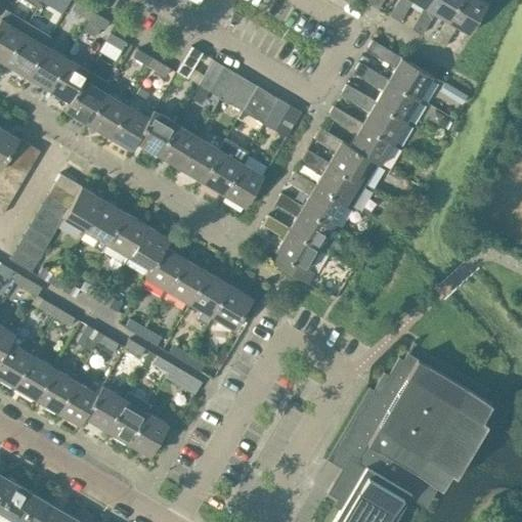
[(371,0),(371,1),(370,4),(380,10),(385,0),(371,0)]
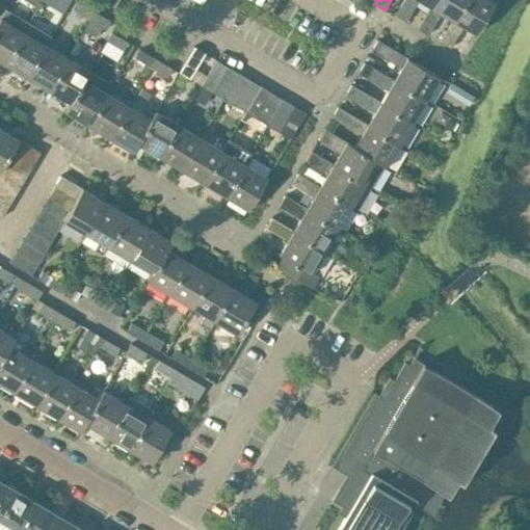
[(432,9),(436,0),(406,0),(397,17),(407,23),(420,2),(432,8),(432,9)]
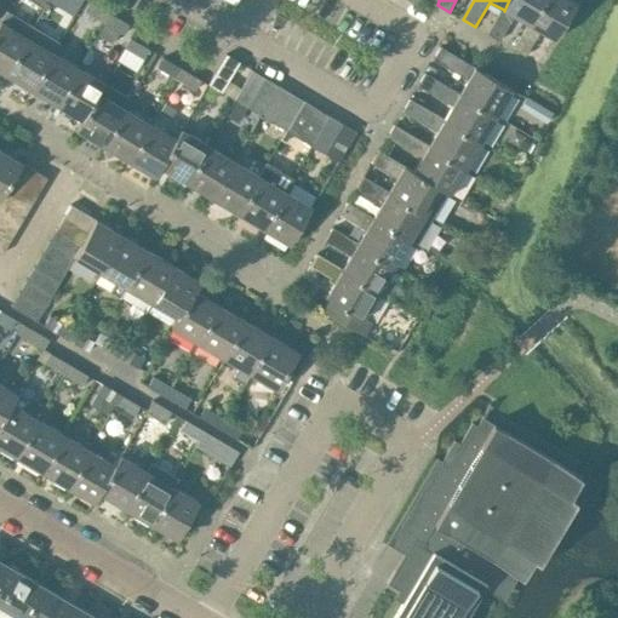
[(516,17),(530,26),(544,0),(509,0),(504,11),(504,10),(488,35),(502,43),(516,17)]
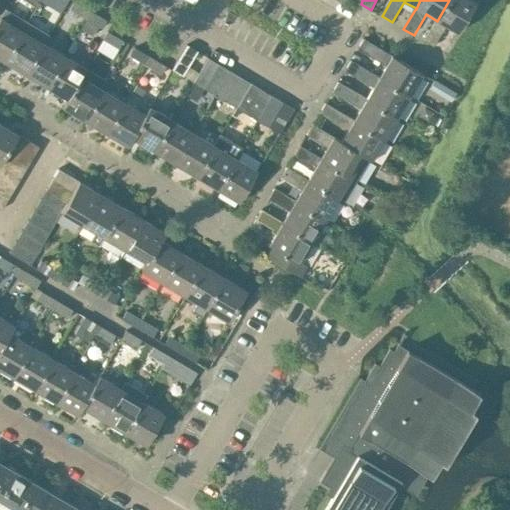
[(425,42),(435,48),(447,27),(459,34),(477,3),(471,0),(449,0),(437,21),(425,42)]
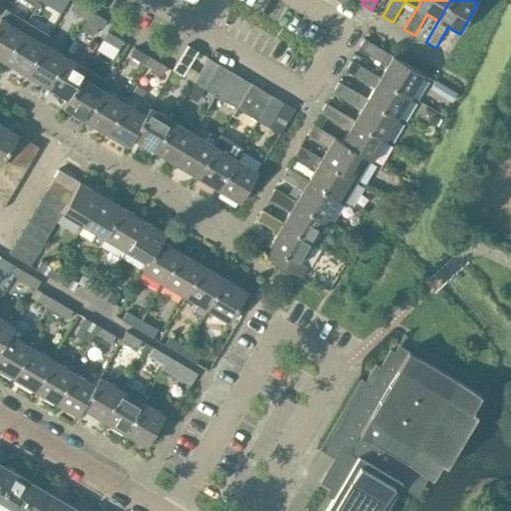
[(72,11),(88,20),(92,12),(77,3),(72,11)]
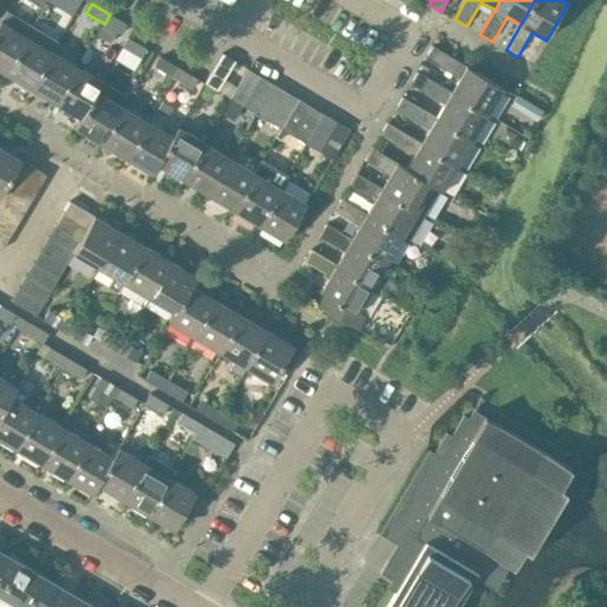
[(105,24),(123,36),(129,26),(110,14),(105,24)]
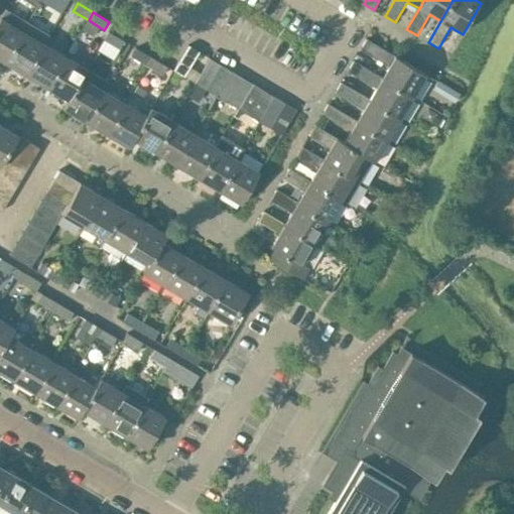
[(0,21),(0,59),(5,62),(23,32),(2,19),(0,21)]
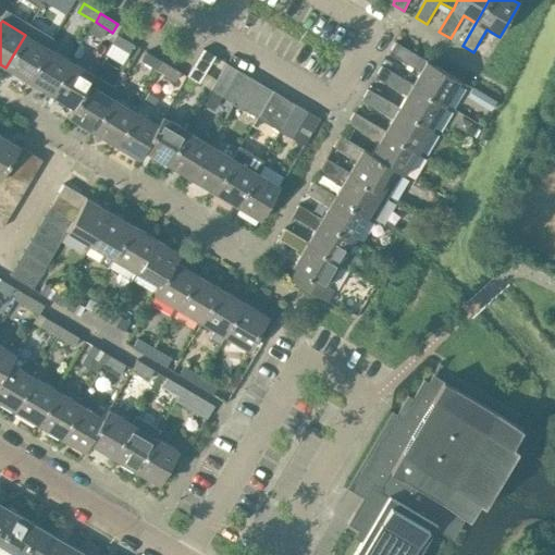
[(5,68),(28,82),(49,48),(25,35),(5,68)]
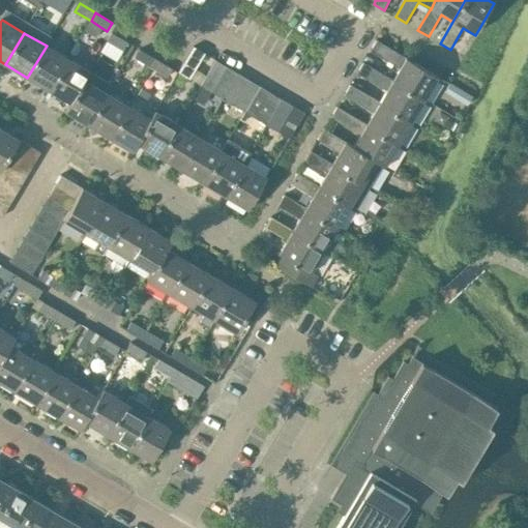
[(108,42),(124,52),(129,44),(113,34),(108,42)]
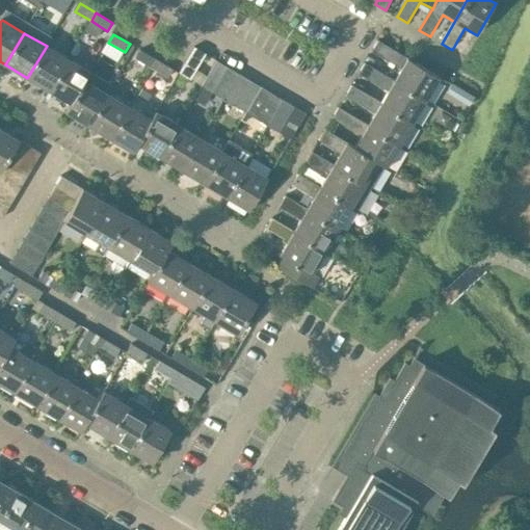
[(395,82),(427,101),(441,78),(378,42),(372,52),(402,70),(395,82)]
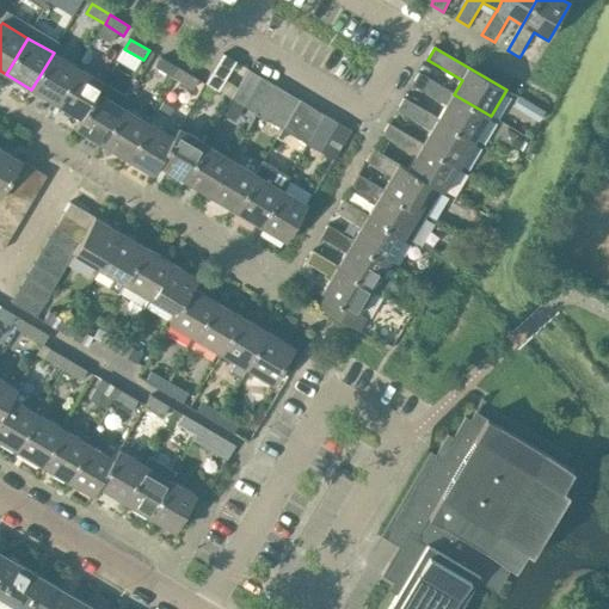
[(31,90),(57,105),(79,68),(54,53),(31,90)]
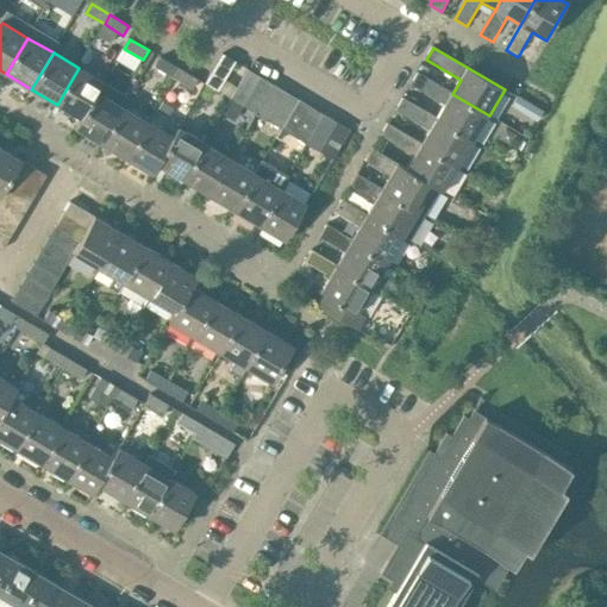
[(206,85),(219,92),(237,63),(224,55),(206,85)]
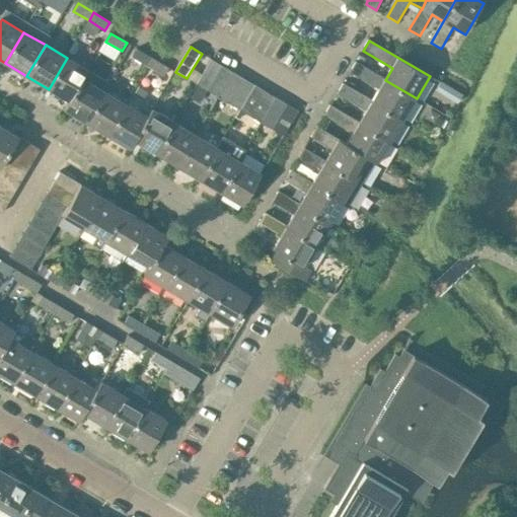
[(134,58),(149,68),(154,60),(138,50),(134,58)]
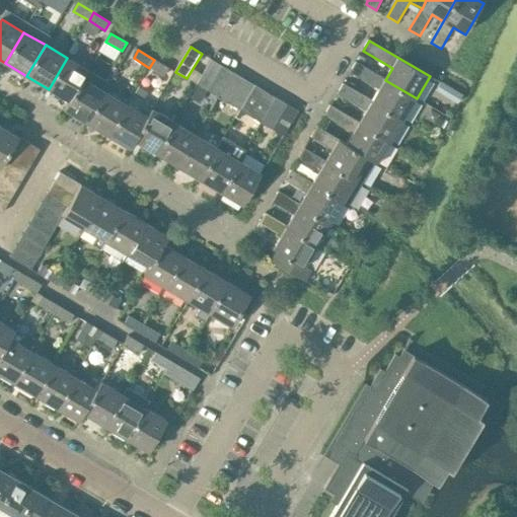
[(49,89),(70,101),(70,102),(84,79),(89,71),(67,58),(49,89)]
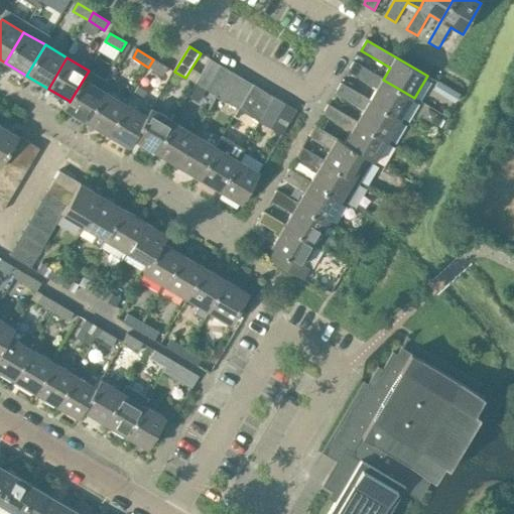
[(148,68),(163,77),(168,69),(153,59),(148,68)]
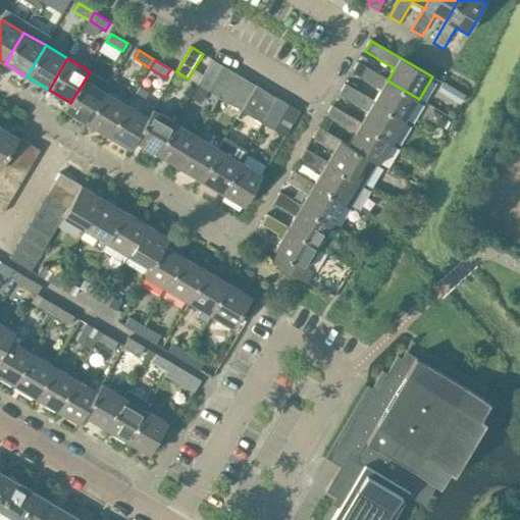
[(199,86),(209,92),(224,67),(213,60),(199,86)]
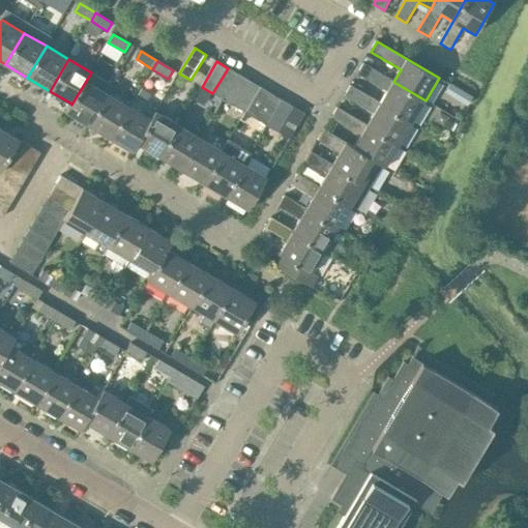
[(381,104),(412,123),(426,100),(393,82),(364,64),(358,75),(387,92),(381,104)]
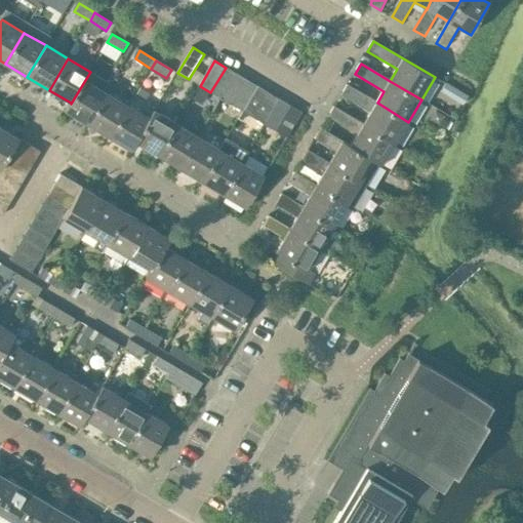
[(210,92),(222,98),(236,74),(226,68),(210,92)]
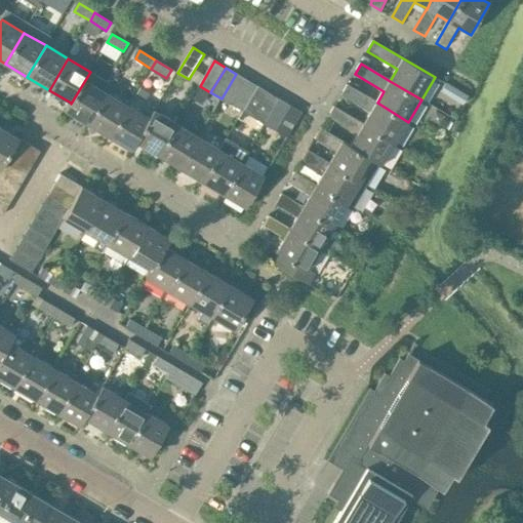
[(66,111),(88,125),(107,93),(107,92),(112,85),(90,72),(85,80),(71,104),(71,103),(66,111)]
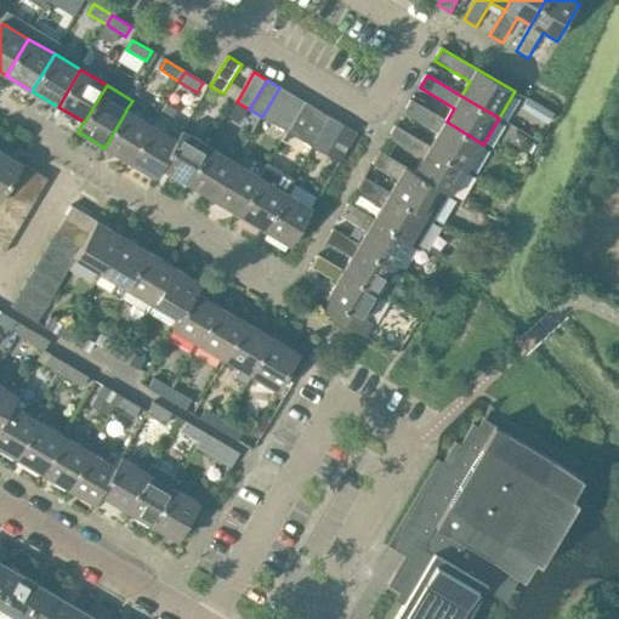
[(262,117),(274,125),(293,95),(279,87),(262,117)]
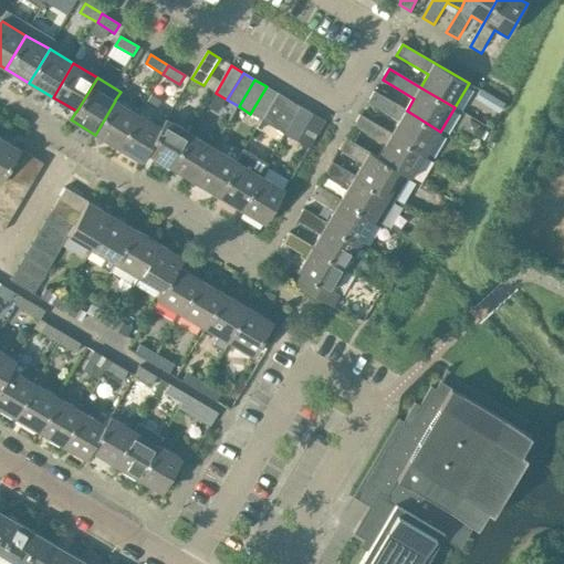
[(250,114),(262,121),(279,94),(267,86),(250,114)]
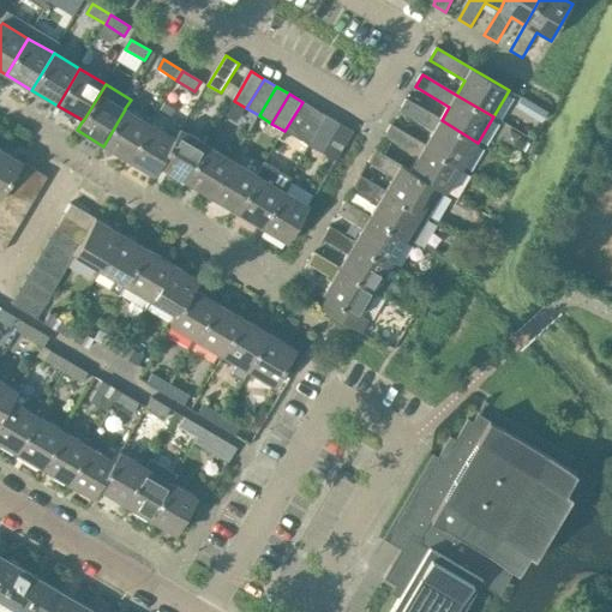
[(426,147),(463,168),(478,143),(442,120),(407,100),(400,112),(435,132),(426,145),(426,147)]
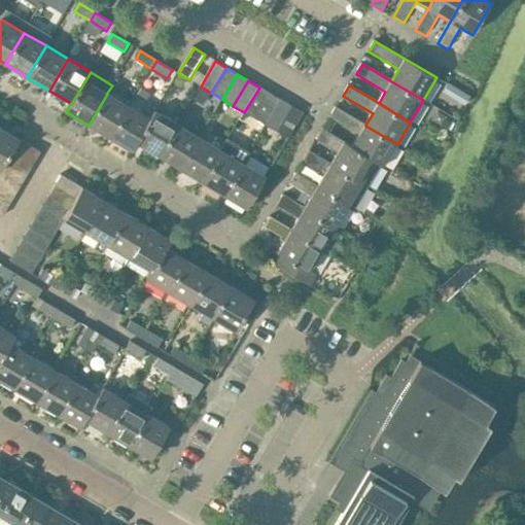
[(244,112),(255,118),(270,94),(259,88),(244,112)]
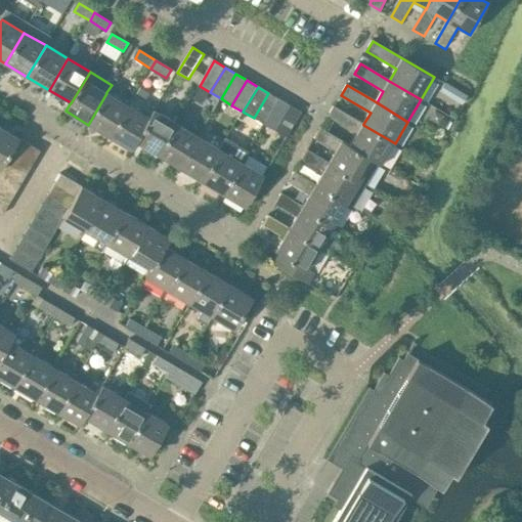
[(88,125),(110,137),(129,105),(106,93),(88,125)]
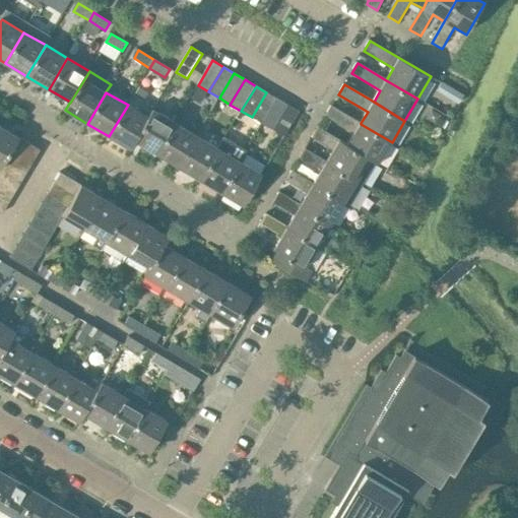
[(252,117),(262,124),(277,99),(266,92),(252,117)]
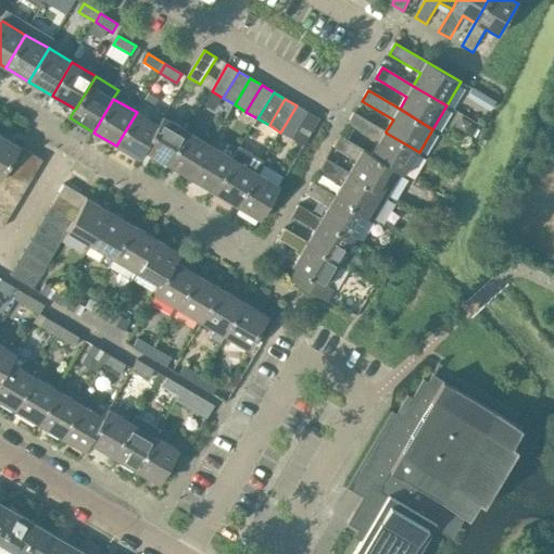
[(280,133),(292,139),(309,113),(297,105),(280,133)]
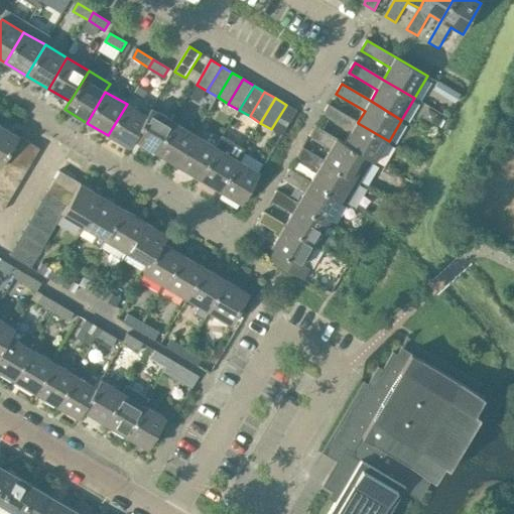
[(130,148),(135,140),(134,140),(147,117),(127,104),(108,135),(130,148)]
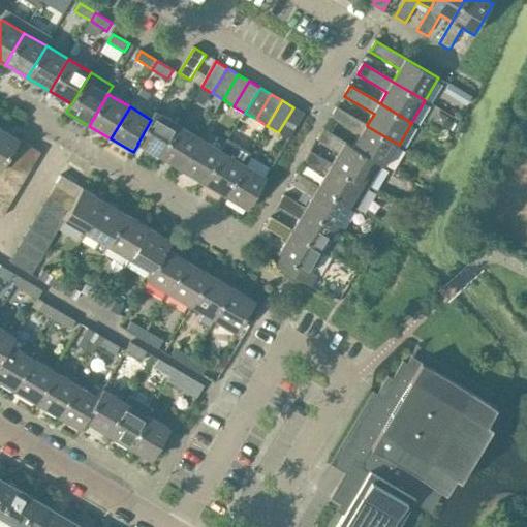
[(278,132),(289,140),(305,114),(293,107),(278,132)]
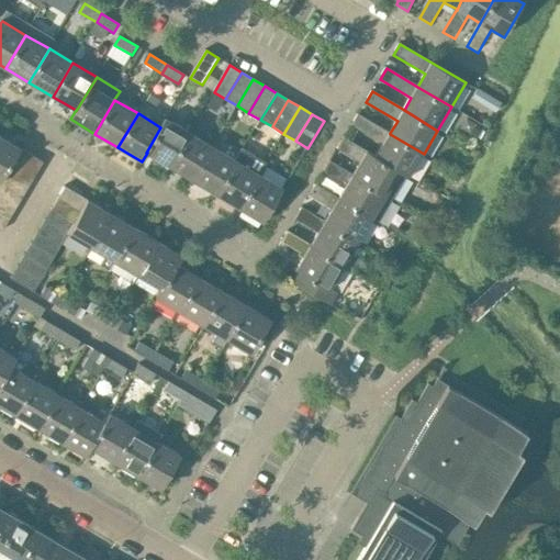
[(401,172),(407,177),(410,178),(424,154),(390,134),(390,133),(358,114),(351,125),(383,144),(376,156),(376,157),(401,172)]
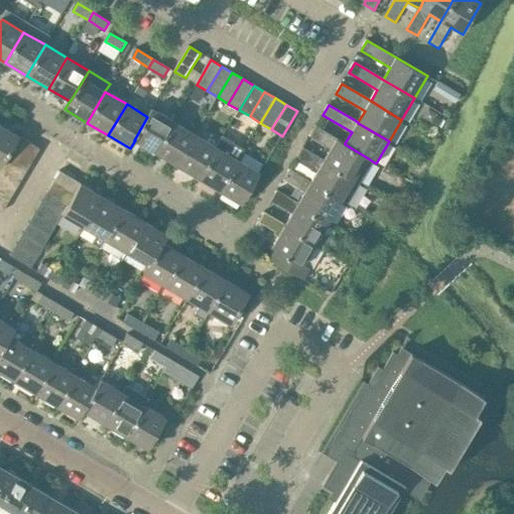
[(135,140),(155,153),(174,122),(152,109),(147,117),(134,140),(135,140)]
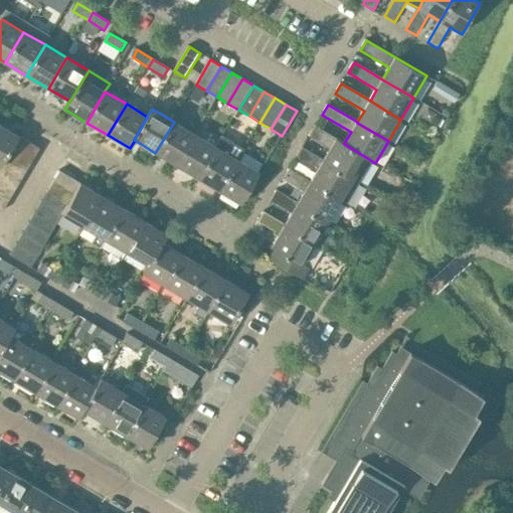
[(155,153),(177,165),(195,135),(174,122),(155,153)]
